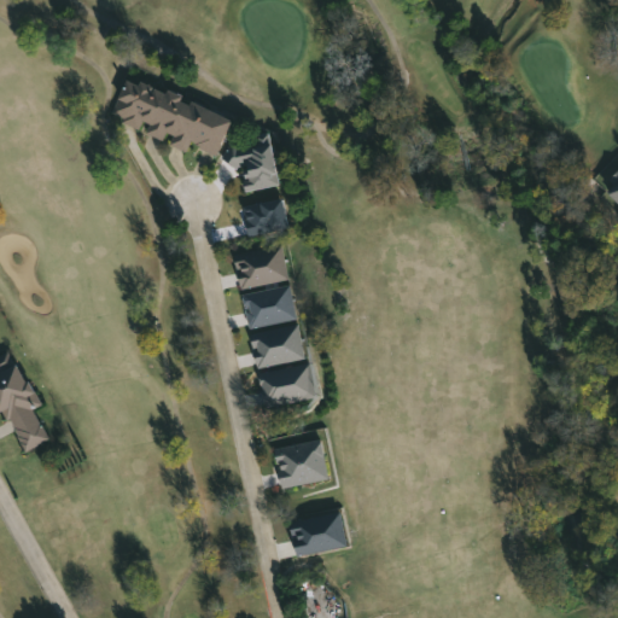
[(128,76),(232,116),(217,153),(190,143),(187,147),(111,118),(128,76)]
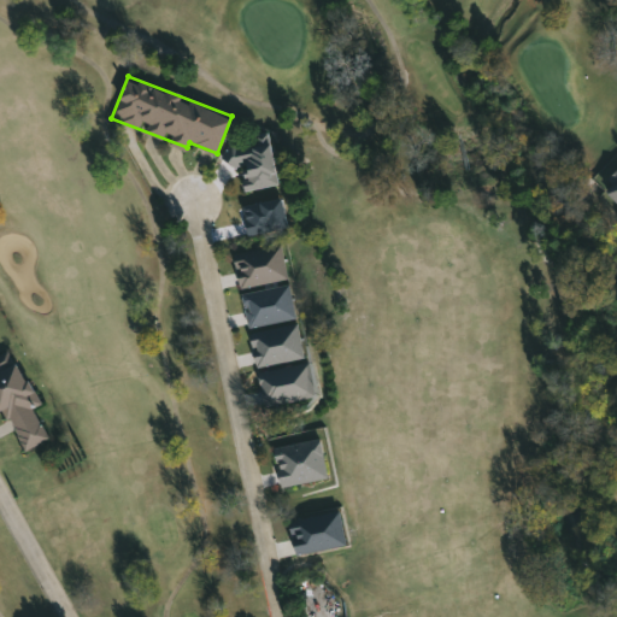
[(280,184),(270,135),(223,144),(228,166),(242,164),(247,191),(280,184)]
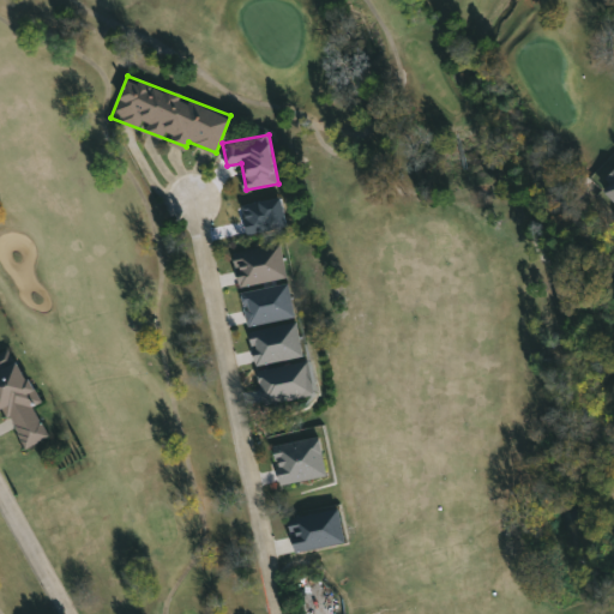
[(613,168),(603,180),(608,185),(602,191),(613,202),(613,168)]
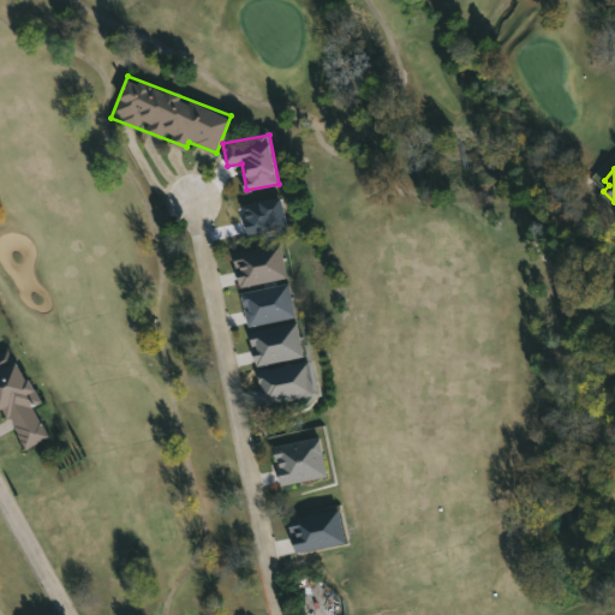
[(248,236),(288,226),(281,196),(240,206),(248,236)]
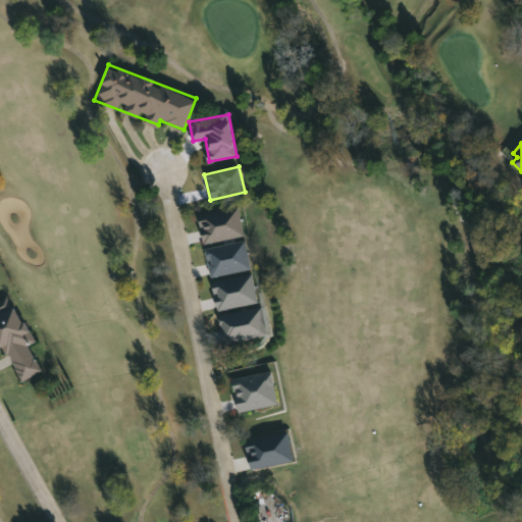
[(197,215),(203,244),(244,236),(238,207),(197,215)]
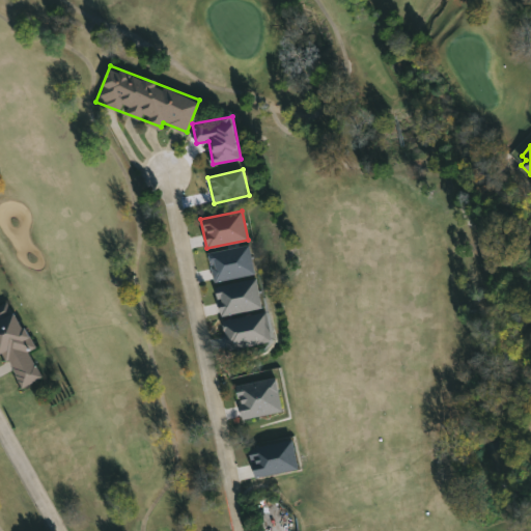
[(255,274),(249,245),(207,253),(214,282),(255,274)]
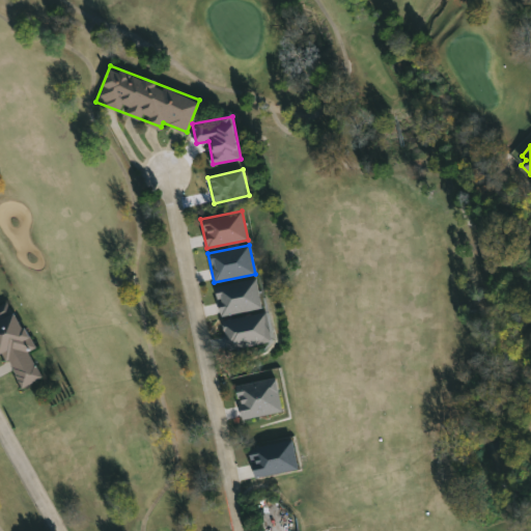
[(220,316),(262,308),(256,279),(215,287),(220,316)]
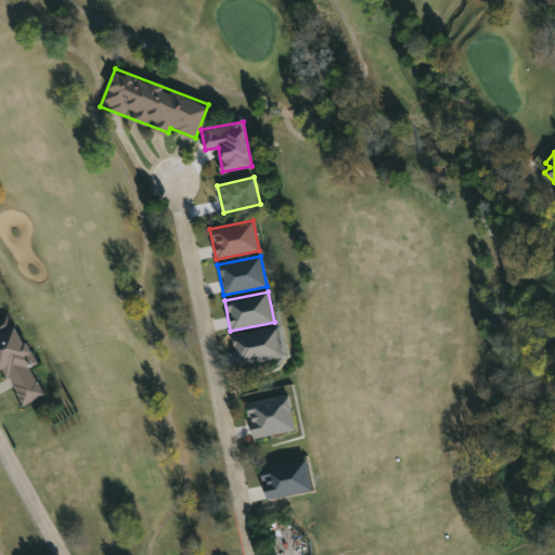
[(35,363),(31,365),(43,395),(22,404),(5,365),(0,368),(0,319),(13,313),(35,363)]
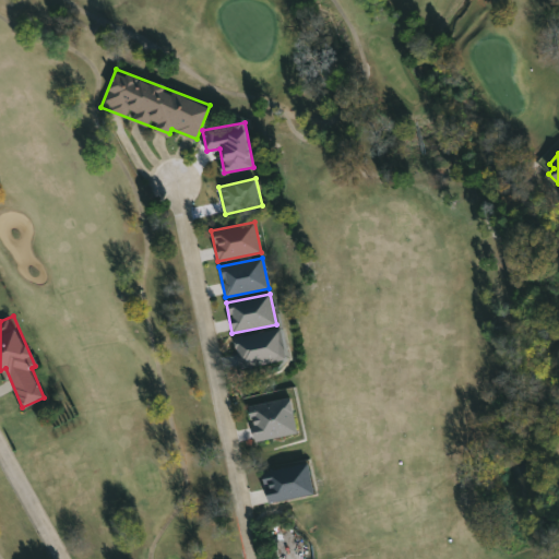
[(235,337),(239,368),(286,359),(281,330),(235,337)]
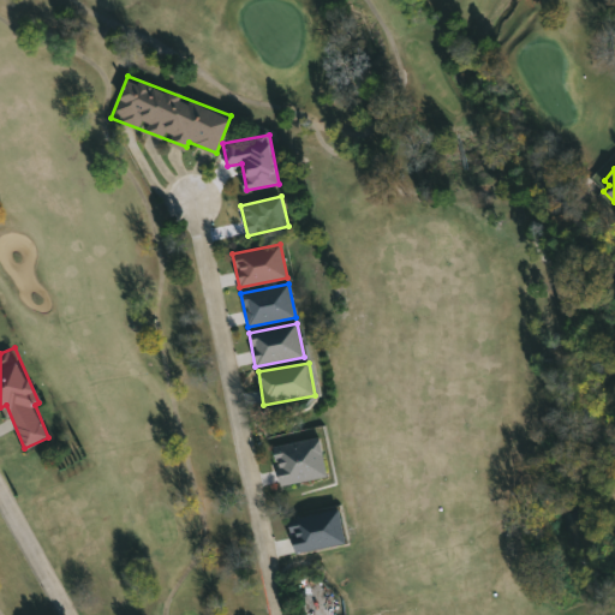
[(280,485),(328,477),(320,437),(273,447),(280,485)]
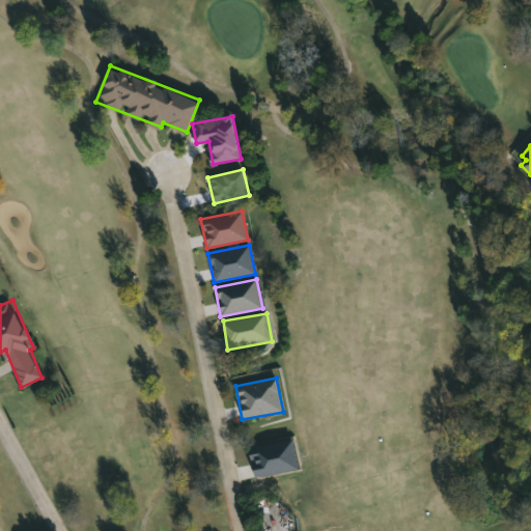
[(255,479),(299,469),(292,439),(248,449),(255,479)]
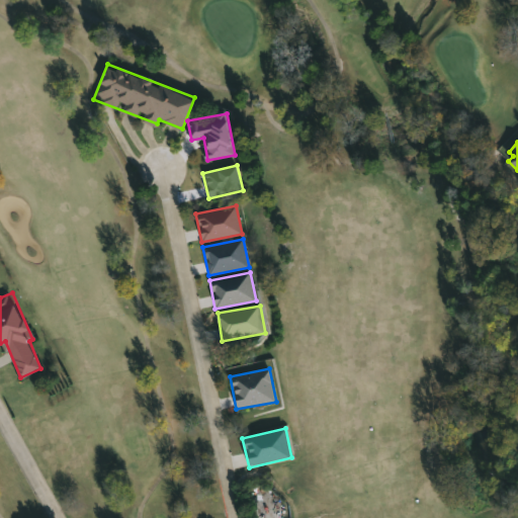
[(260,515),(260,493),(273,493),(273,515),(260,515)]
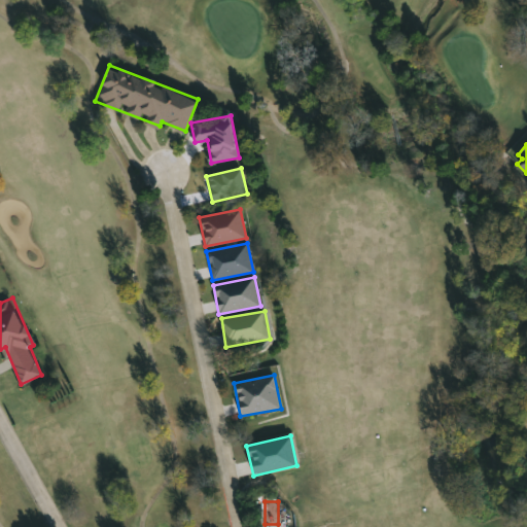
All buildings are outlined.
